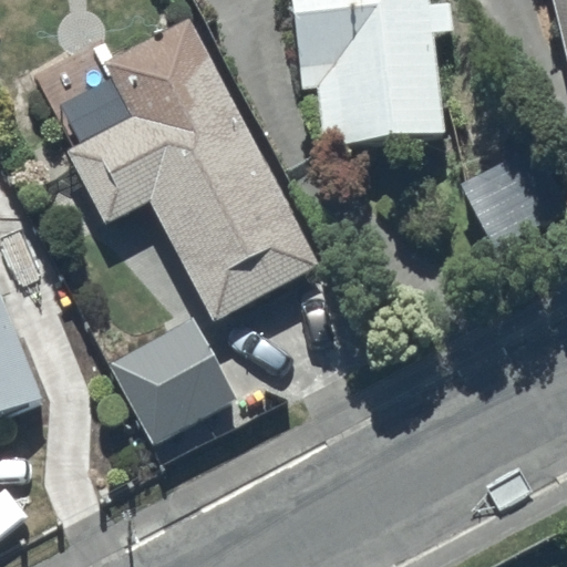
[(107,224),(150,202),(214,322),(321,265),(189,19),(182,23),(169,0),(135,0),(130,3),(148,38),(70,80),(99,133),(68,150),(107,224)]
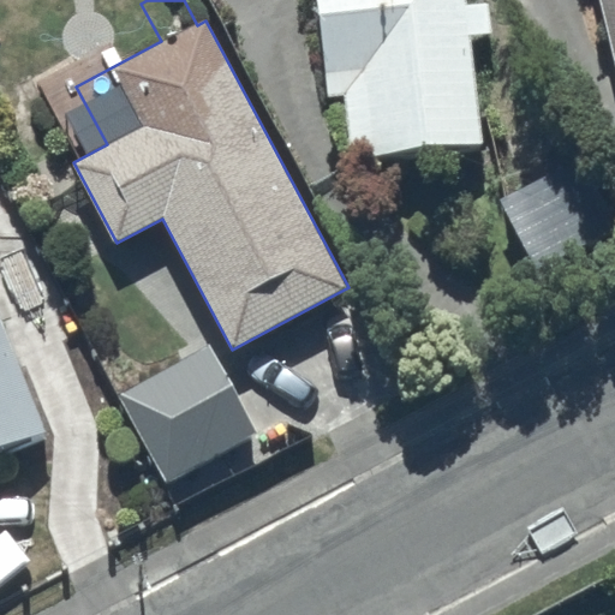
[(317,0),(329,94),(342,93),(351,156),(482,141),(469,33),(491,30),(488,1),(467,4),(466,0),(317,0)]
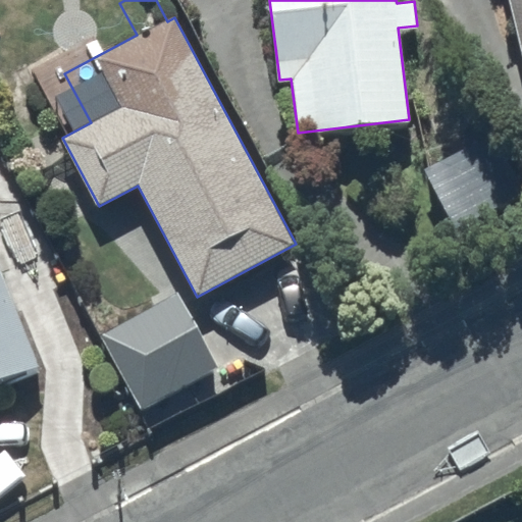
[(521,0),(509,0),(521,53),(521,0)]
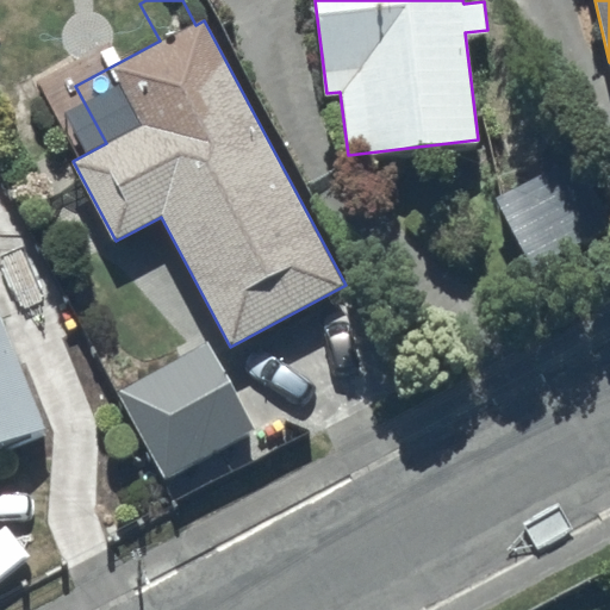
[(0,443),(48,424),(0,307),(0,443)]
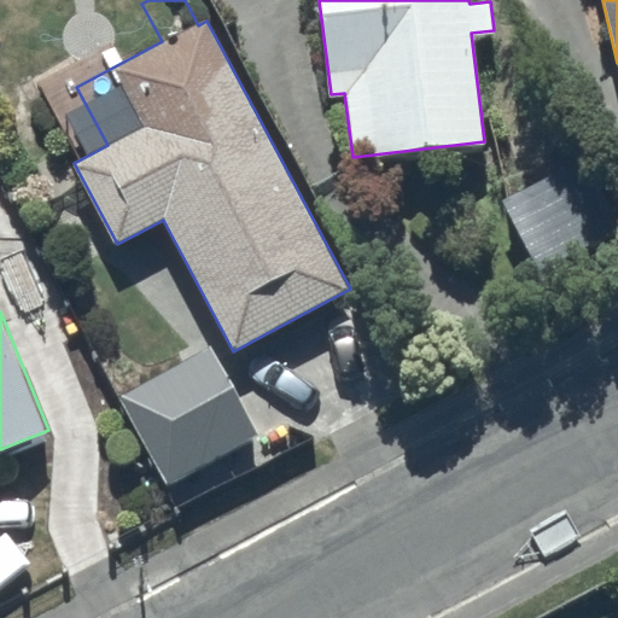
[(213,345),(118,396),(165,483),(260,432),(213,345)]
